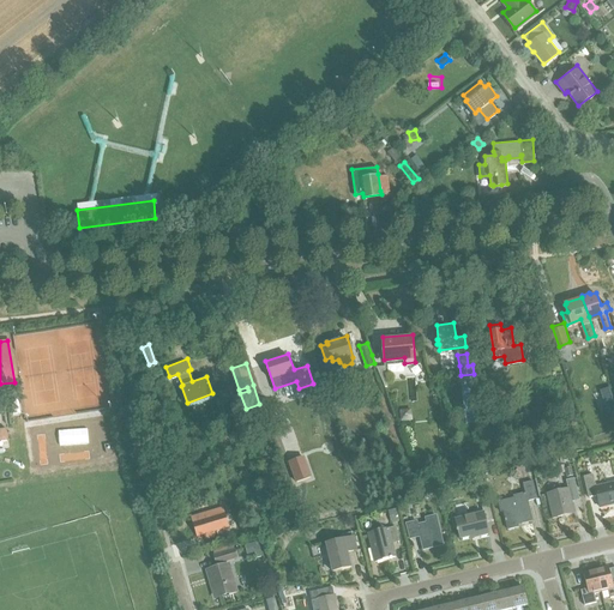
[(385,364),(377,366),(385,386),(386,386),(385,364)]
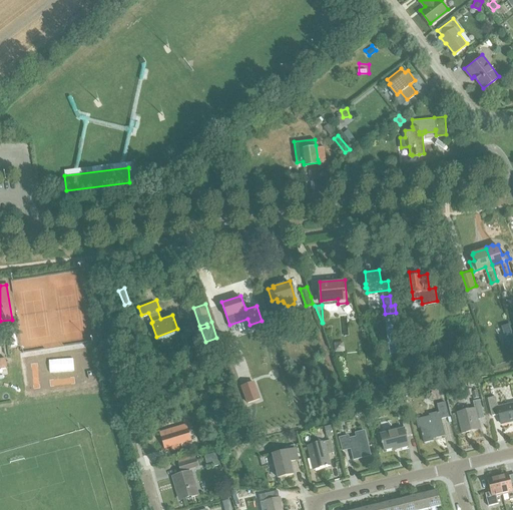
[(345,352),(345,342),(335,342),(335,352),(345,352)]
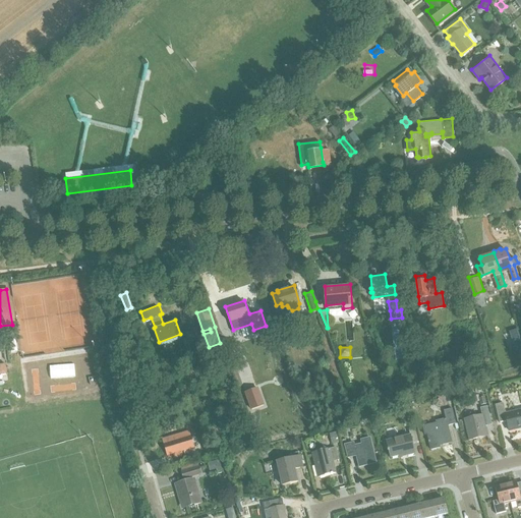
[(258,386),(245,391),(251,408),(265,403),(258,386)]
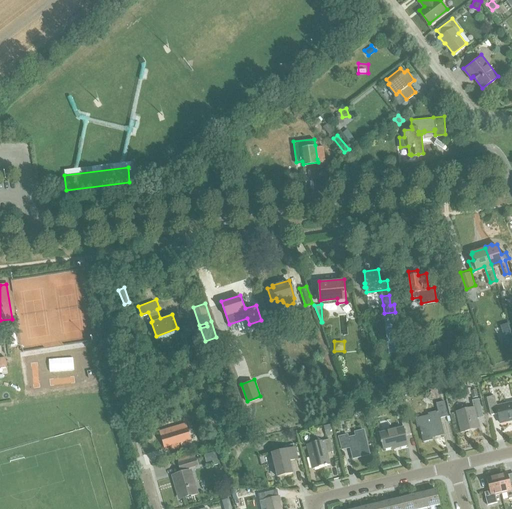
[(374,389),(376,395),(384,393),(382,387),(374,389)]
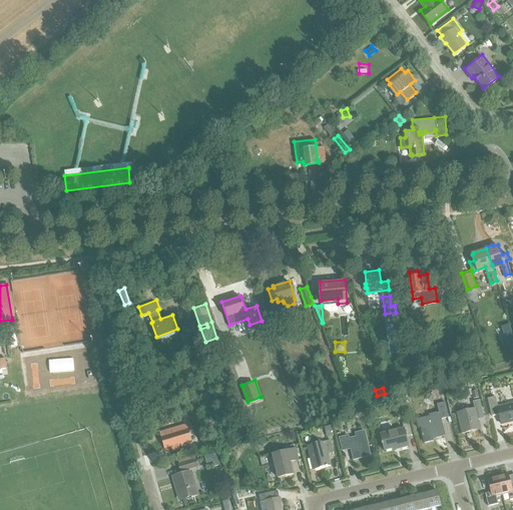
[(428,391),(425,396),(430,399),(433,395),(428,391)]
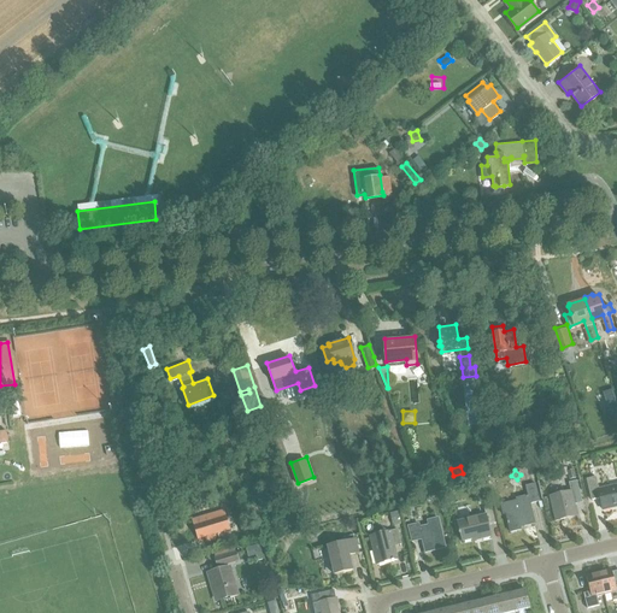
[(595,473),(586,476),(591,497),(600,495),(603,507),(613,504),(613,502),(616,501),(616,482),(598,487),(595,473)]
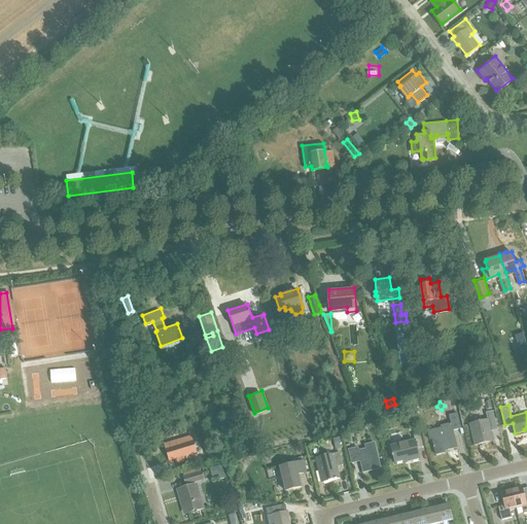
[(468,422),(473,443),(493,439),(490,428),(497,426),(492,408),(486,410),(487,417),(468,422)]
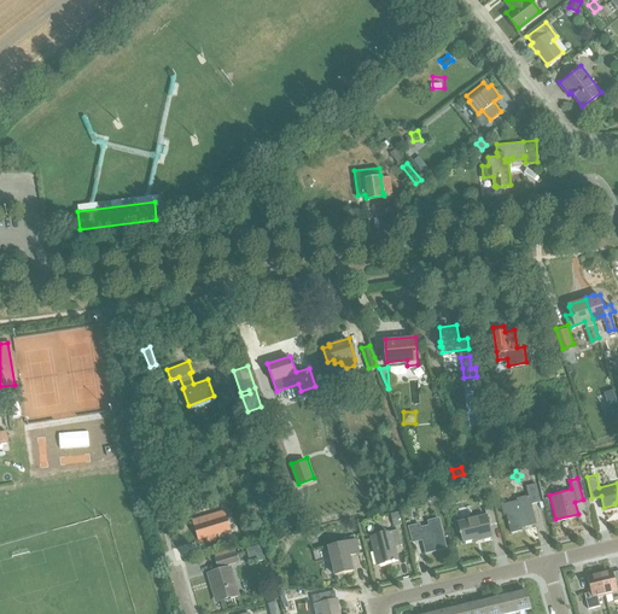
[(517,498),(501,503),(503,513),(507,512),(511,530),(522,527),(522,525),(520,522),(525,522),(525,524),(536,521),(531,502),(541,500),(536,481),(526,484),(529,493),(517,496),(517,498)]
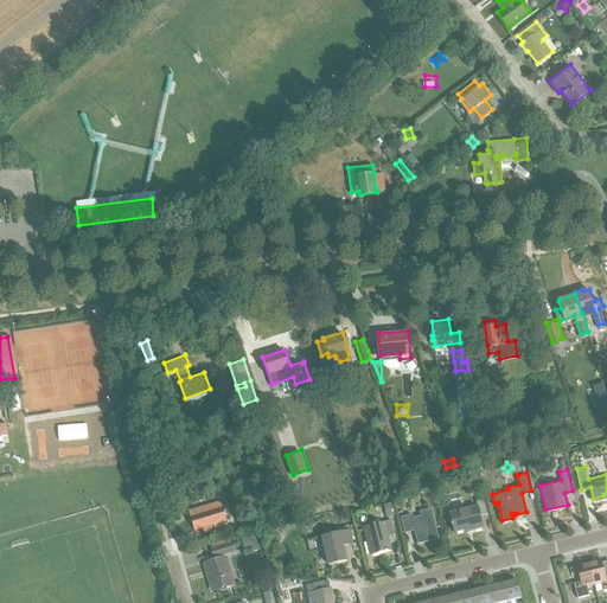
[(477,505),(449,512),(454,530),(472,525),(473,527),(483,525),(480,514),(487,512),(483,496),(475,498),(477,505)]
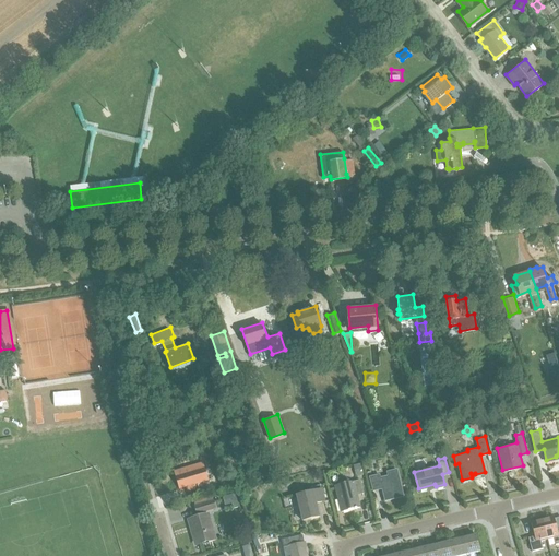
[(203,460),(174,469),(179,487),(186,485),(187,489),(197,486),(194,482),(209,478),(203,460)]
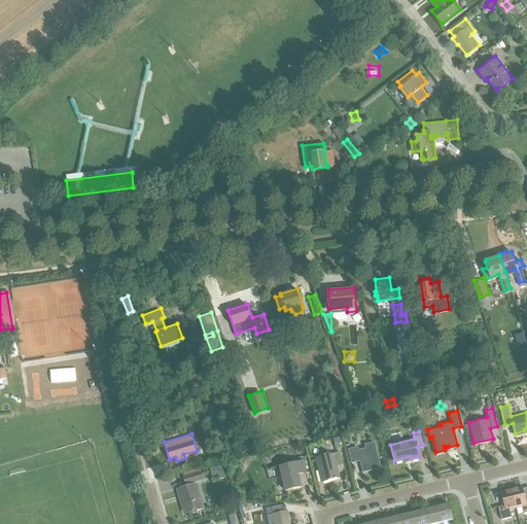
[(340,435),(332,438),(336,448),(343,446),(340,435)]
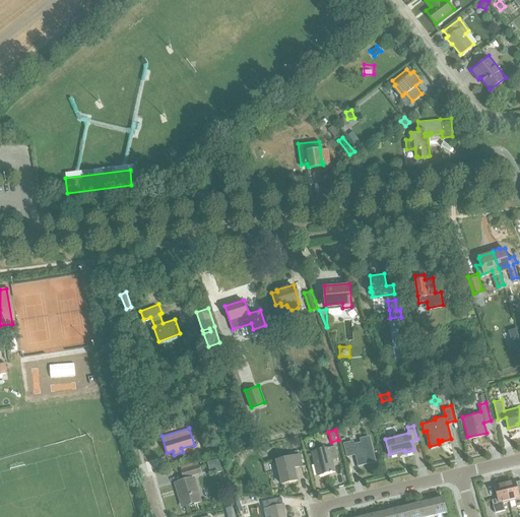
[(354,452),(358,463),(375,459),(369,435),(361,437),(362,441),(353,443),(352,440),(343,442),(346,454),(354,452)]
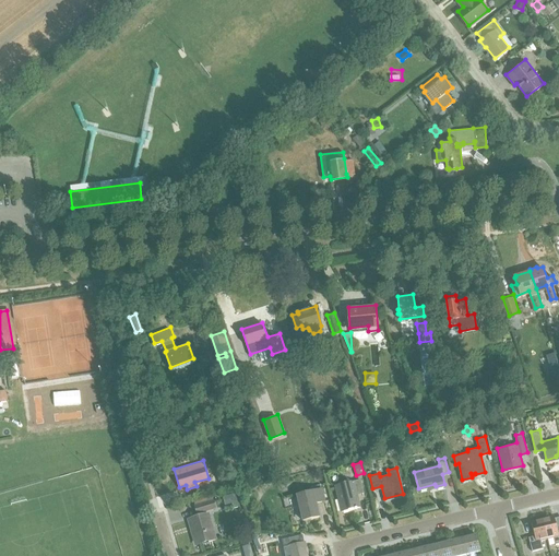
[(335,484),(342,509),(359,505),(357,493),(364,491),(360,477),(335,484)]
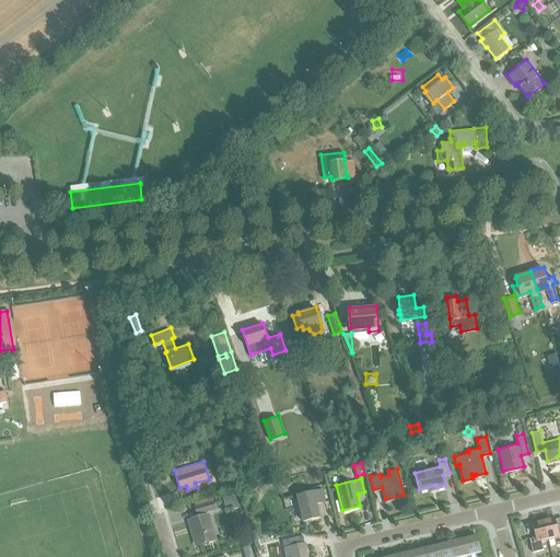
[(298,494),(303,520),(321,515),(317,502),(325,500),(321,483),(313,485),(314,490),(298,494)]
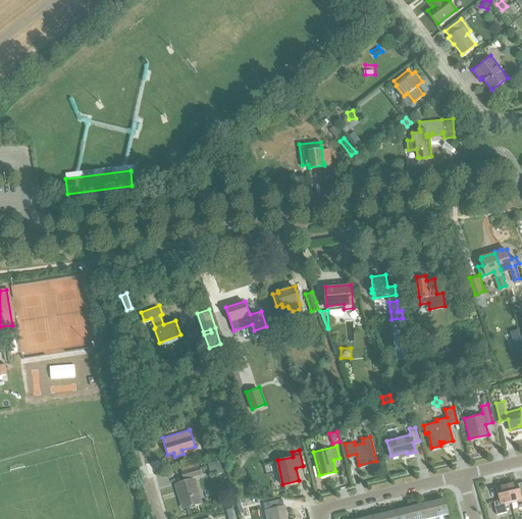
[(219,459),(208,461),(209,470),(216,468),(221,467),(219,459)]
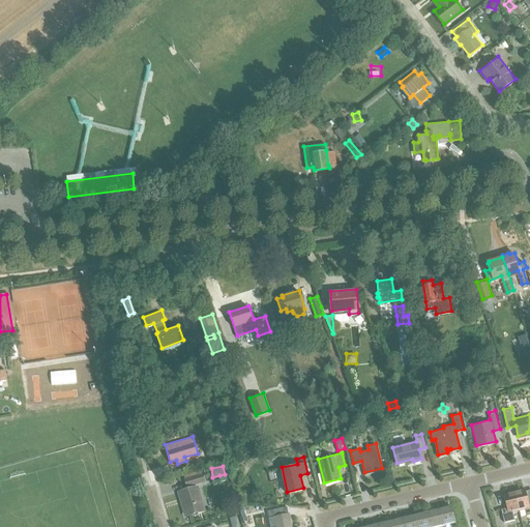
[(186,485),(204,479),(202,472),(184,477),(186,485)]
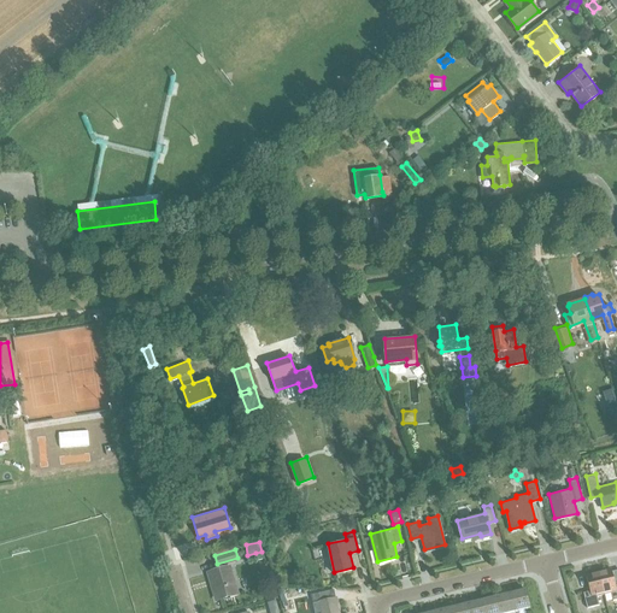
[(215,585),(218,597),(238,593),(229,564),(207,571),(212,587),(215,585)]
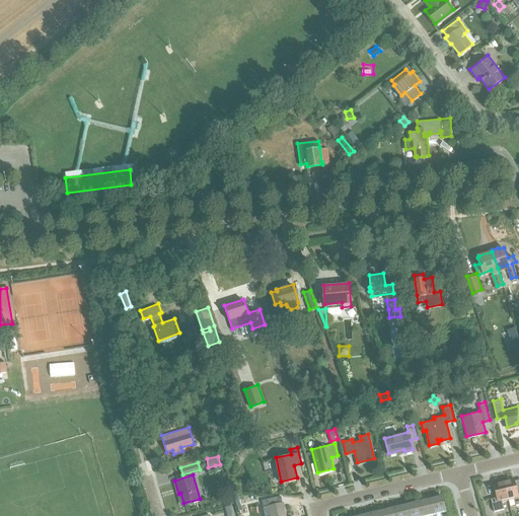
[(503,480),(508,498),(514,497),(515,504),(518,502),(518,490),(517,491),(514,476),(503,480)]
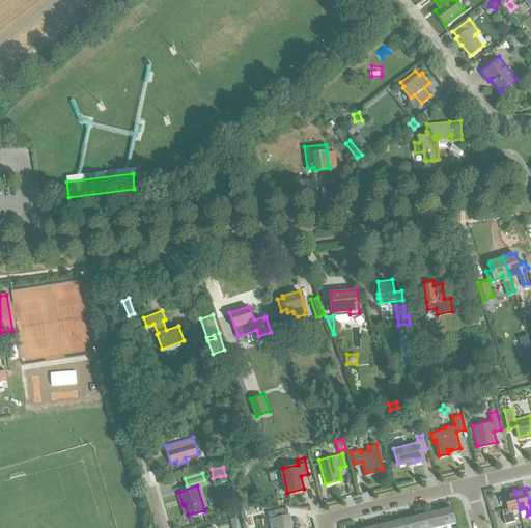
[(520,509),(514,491),(504,494),(507,507),(502,508),(505,522),(515,519),(513,511),(520,509)]
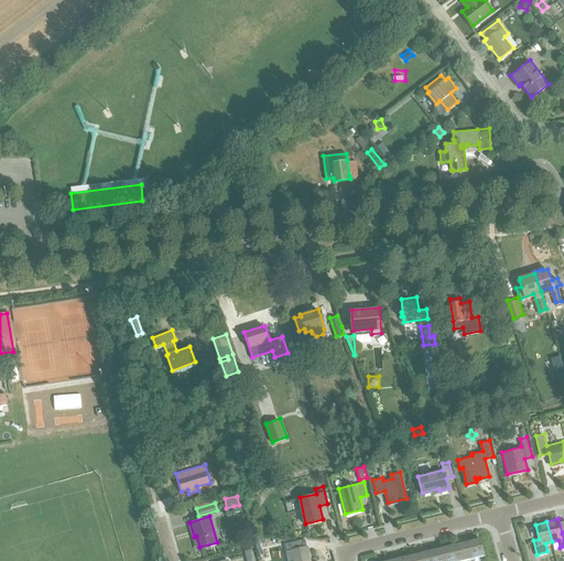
[(467,540),(472,557),(485,553),(480,537),(467,540)]
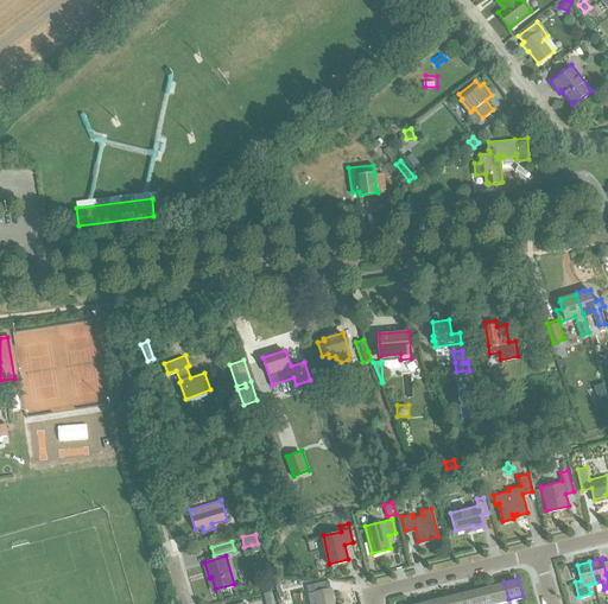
[(280,599),(289,597),(285,579),(276,582),(280,599)]
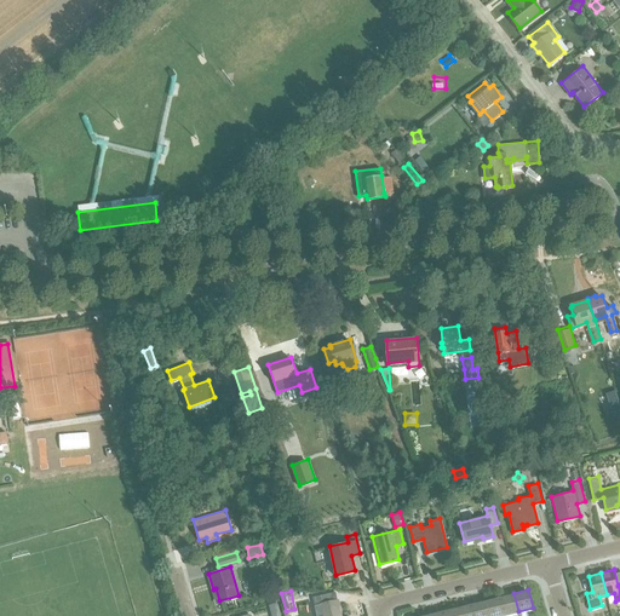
[(342,615),(336,591),(313,596),(314,604),(316,615),(342,615)]
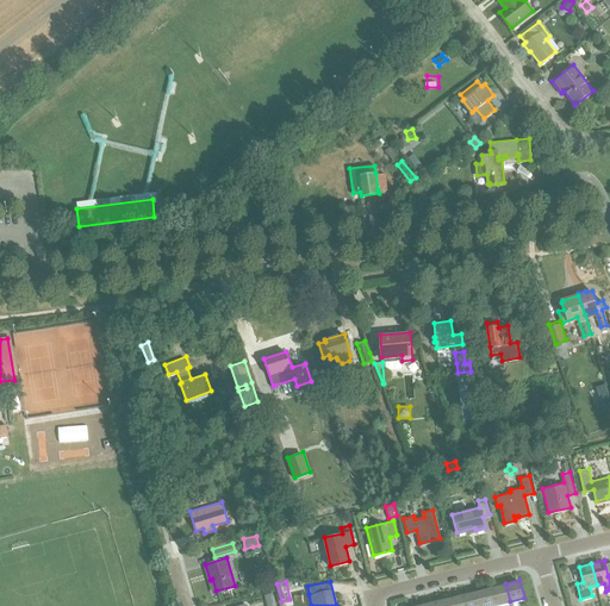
[(510,601),(505,583),(491,587),(496,605),(510,601)]
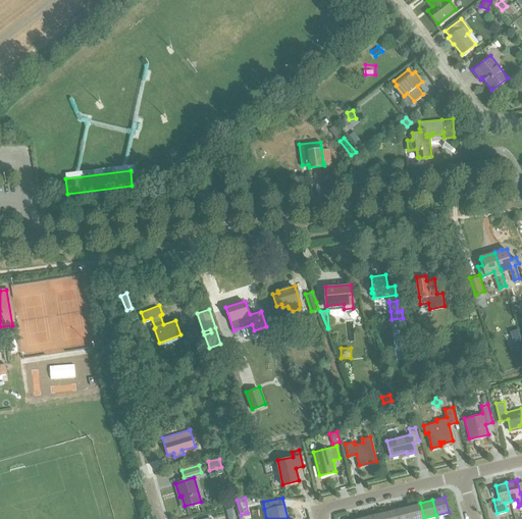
[(419,518),(424,518),(420,503),(409,506),(411,518),(419,518)]
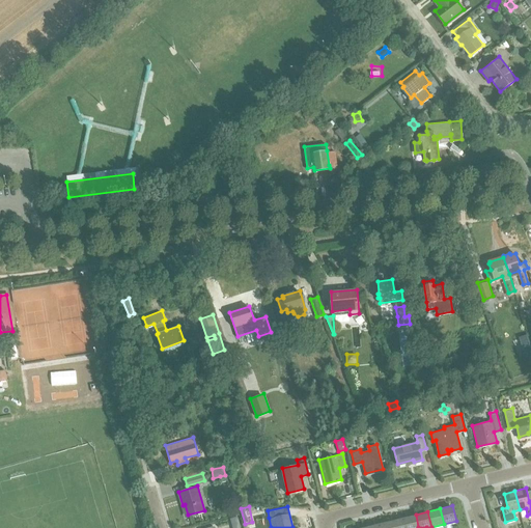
[(239,521),(238,515),(230,517),(232,524),(239,521)]
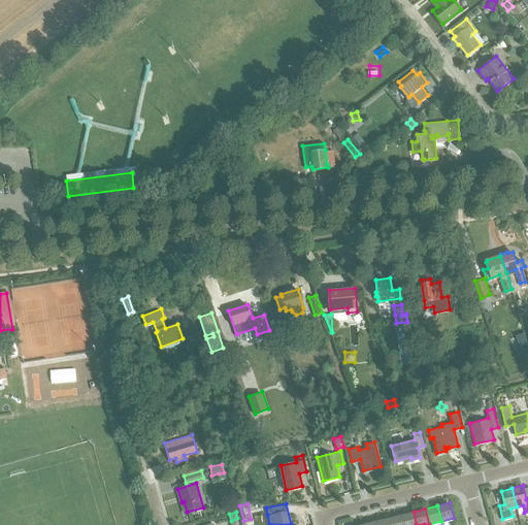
[(416,524),(414,512),(401,515),(403,524),(416,524)]
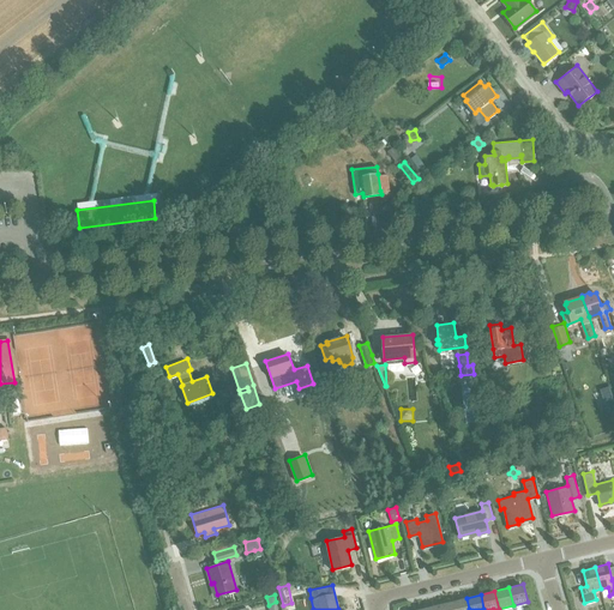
[(469,609),(467,598),(452,601),(455,609),(469,609)]
